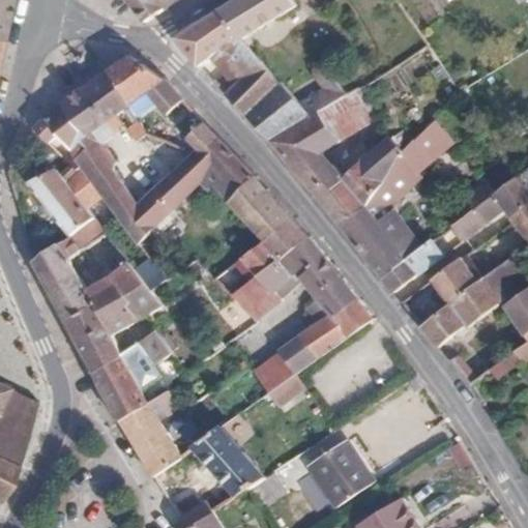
[(126,0),(141,20),(165,4),(162,0),(168,0),(169,1),(170,0),(126,0)]
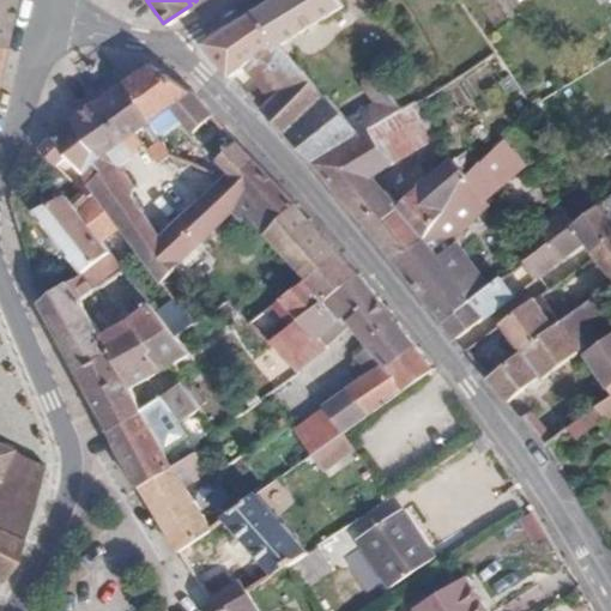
[(337,6),(332,0),(267,0),(248,12),(277,47),(337,6)]
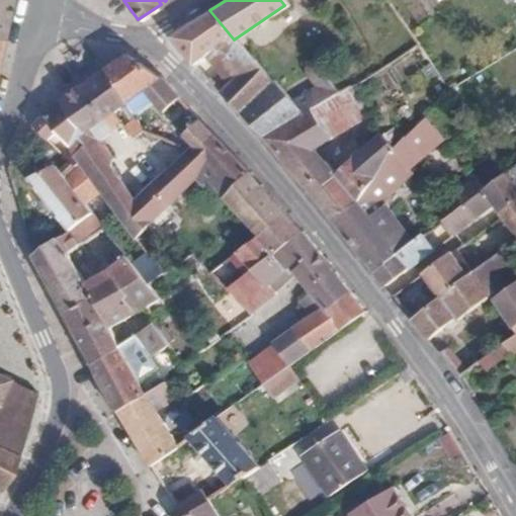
[(234,39),(209,10),(166,36),(191,64),(203,55),(222,38),(226,43),(234,39)]
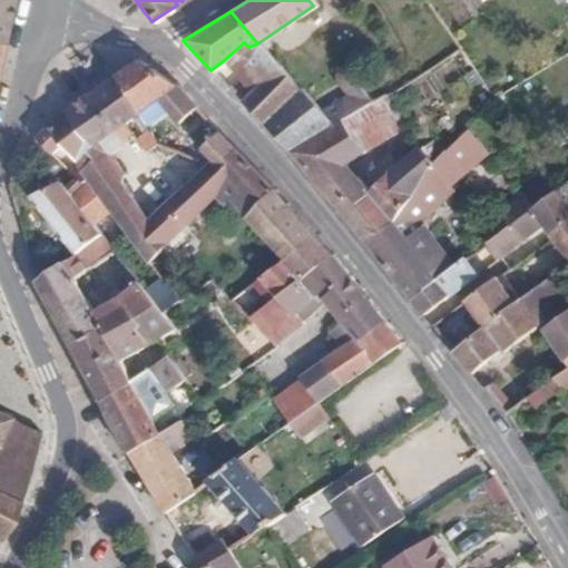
[(275,65),(257,43),(248,47),(244,42),(224,60),(248,90),(260,79),(275,65)]
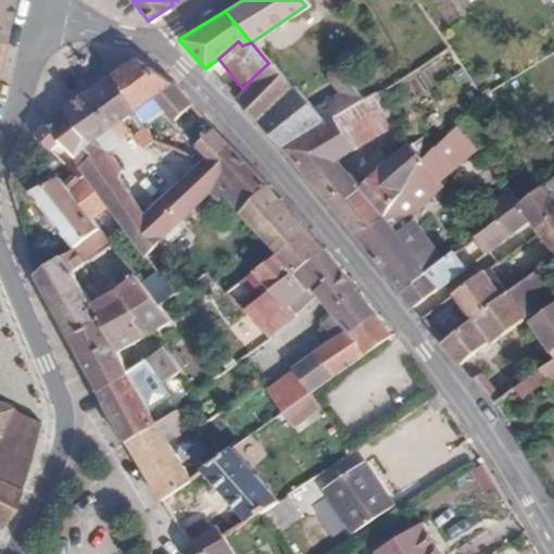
[(134,59),(113,73),(134,110),(130,112),(140,125),(161,109),(170,118),(189,102),(173,84),(134,59)]
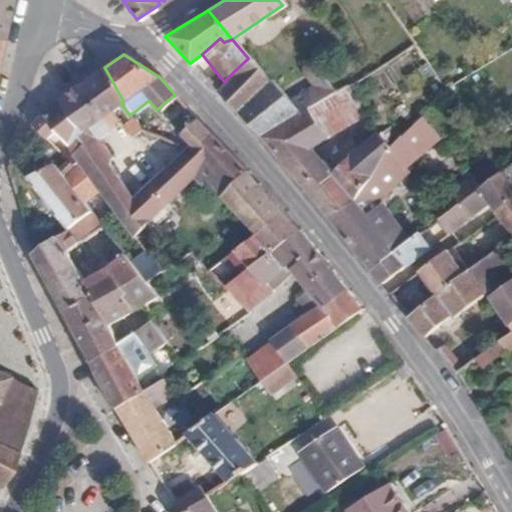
[(266,81),(248,58),(234,71),(253,93),(266,81)]
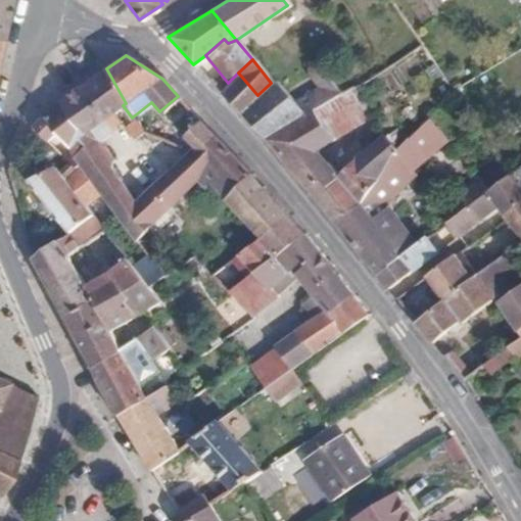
[(327,101),(340,95),(313,62),(306,67),(308,79),(317,89),(320,88),(327,101)]
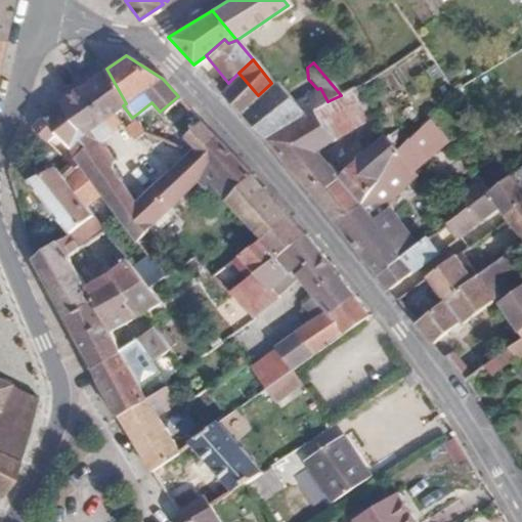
[(106,69),(61,101),(85,134),(81,137),(88,148),(75,158),(78,161),(98,191),(132,240),(196,180),(211,166),(198,151),(194,147),(187,154),(133,202),(109,166),(112,160),(99,141),(113,131),(110,127),(118,122),(113,114),(123,105),(126,103),(106,69)]
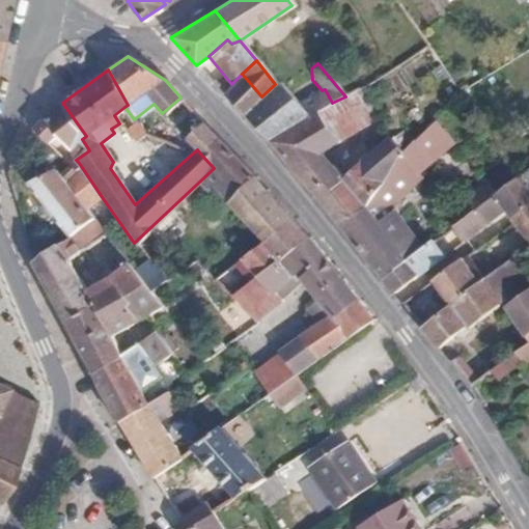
[(307,118),(296,106),(277,83),(275,84),(261,96),(242,74),(231,84),(222,93),(267,142),(307,118)]
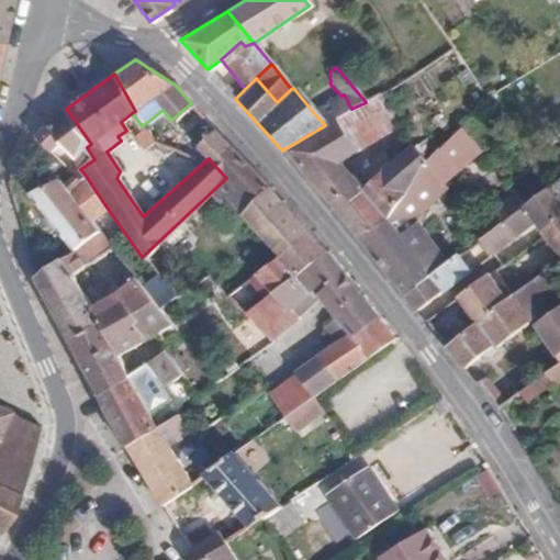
[(340,116),(351,109),(344,94),(340,96),(333,101),(340,116)]
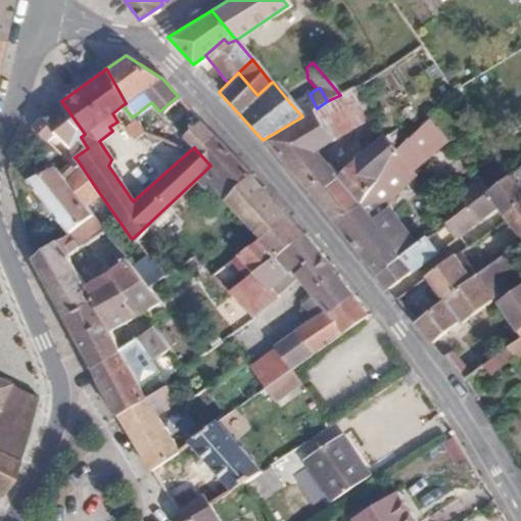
[(358,114),(366,107),(352,88),(340,95),(327,101),(317,108),(312,111),(332,139),(335,137),(358,114)]
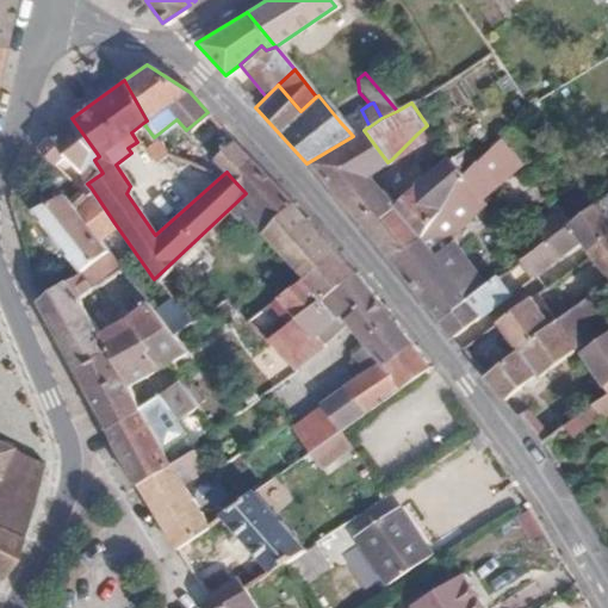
[(364,130),(370,126),(361,110),(340,122),(353,136),(364,130)]
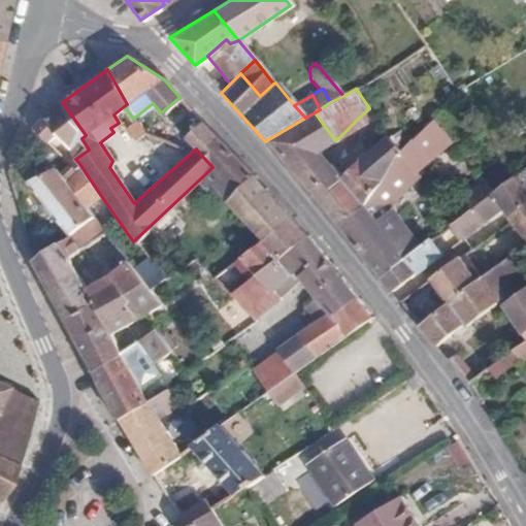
[(45,112),(32,127),(45,141),(56,131),(69,148),(75,159),(89,150),(81,138),(86,135),(62,102),(45,112)]
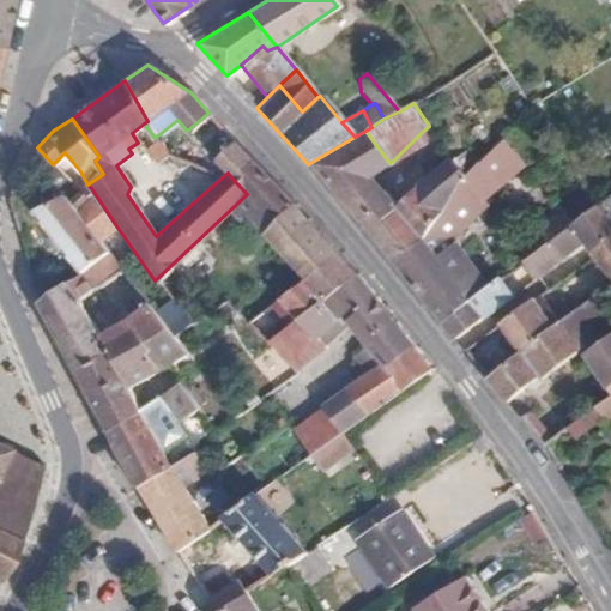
[(457,175),(460,171),(428,137),(433,132),(429,126),(419,134),(443,161),(388,197),(368,175),(389,163),(366,131),(355,137),(308,164),(352,216),(393,262),(421,233),(430,223),(437,210),(445,195),(457,175)]
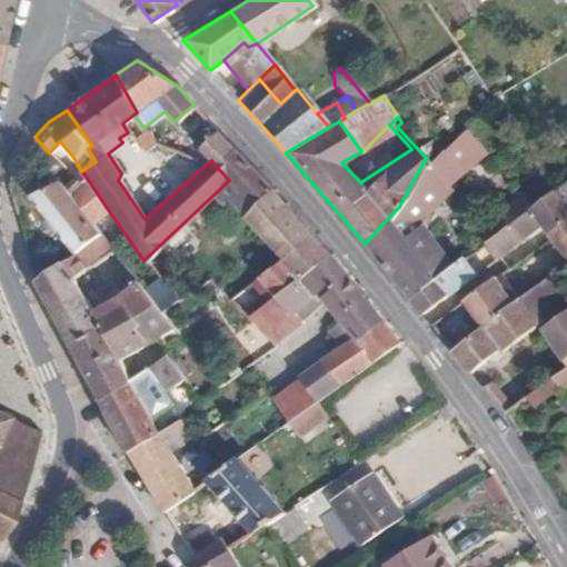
[(153,142),(143,128),(133,136),(143,150),(153,142)]
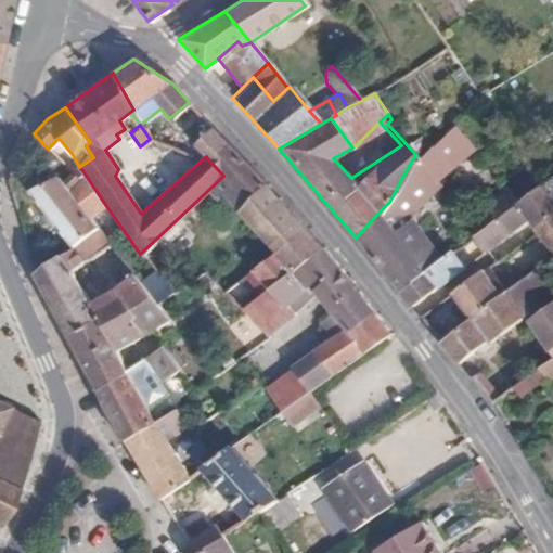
[(448,166),(473,149),(455,125),(432,144),(448,166)]
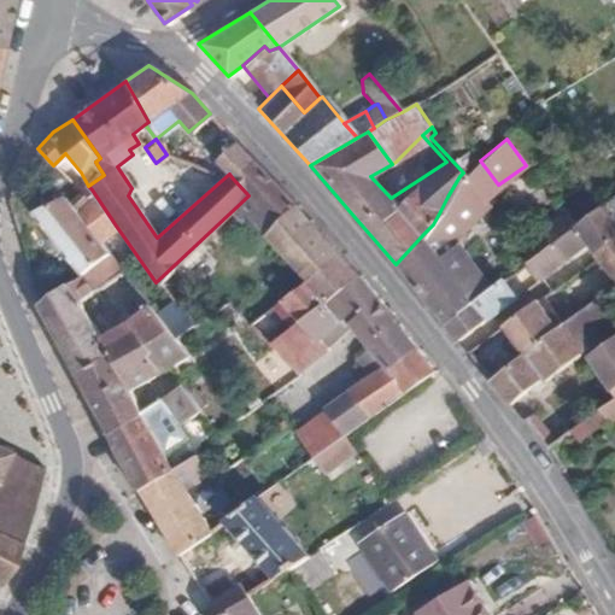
[(215,175),(221,181),(229,174),(233,179),(253,160),(235,141),(221,152),(215,146),(208,154),(222,169),(215,175)]
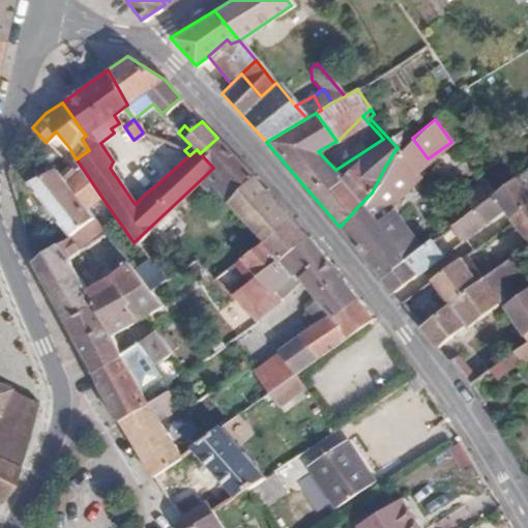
[(517,175),(504,157),(482,127),(456,147),(480,179),(492,195),(517,175)]
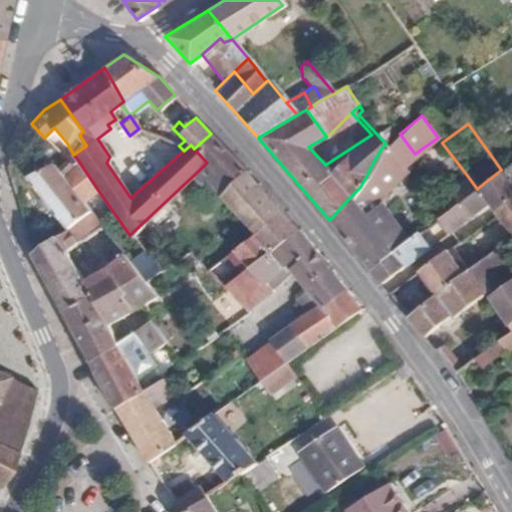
[(211,134),(194,149),(207,163),(214,177),(222,192),(245,170),(225,149),(211,134)]
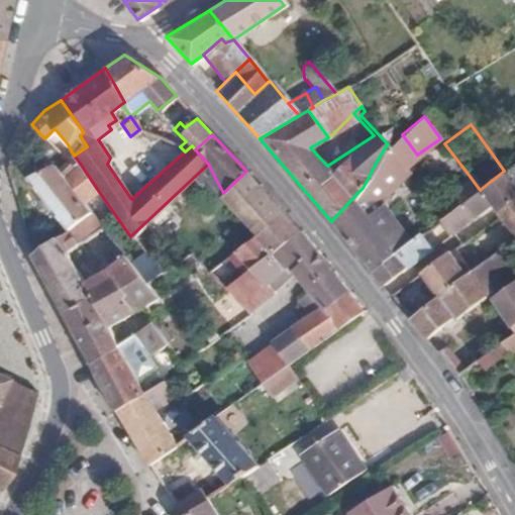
[(406,165),(417,155),(402,134),(390,143),(406,165)]
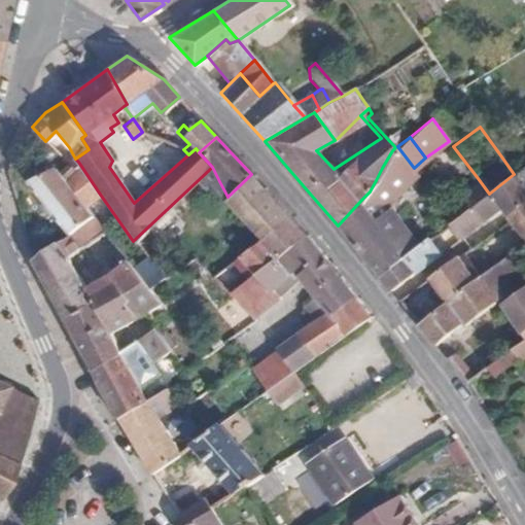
[(524,165),(524,138),(501,156),(514,174),(524,165)]
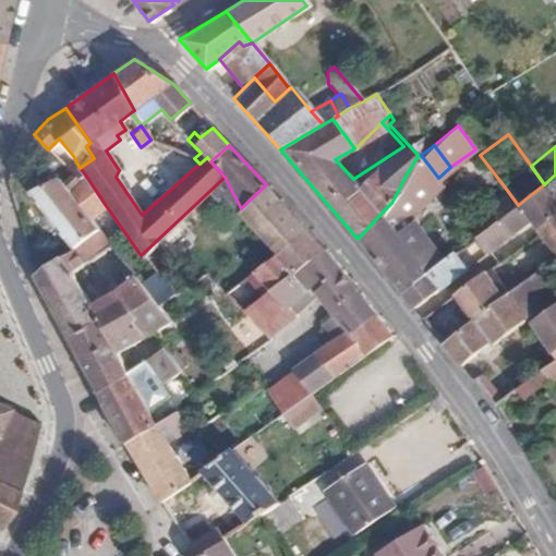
[(438,178),(421,155),(419,156),(415,159),(405,178),(421,197),(438,178)]
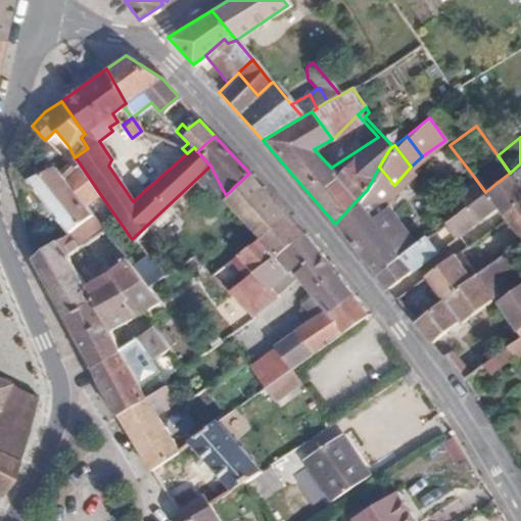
[(68,146),(58,153),(65,160),(72,167),(78,160),(75,157),(68,146)]
